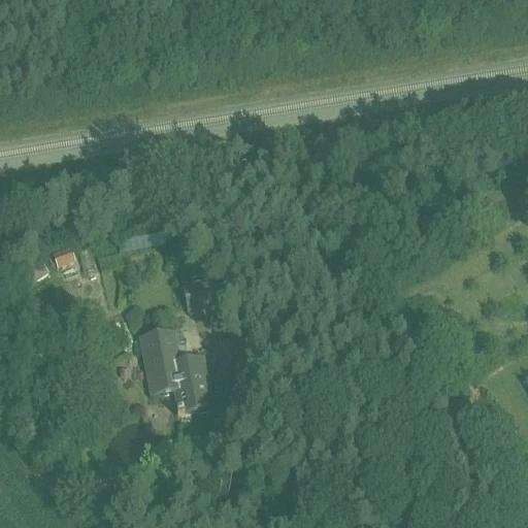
[(77,253),(84,275),(95,274),(89,250),(77,253)]
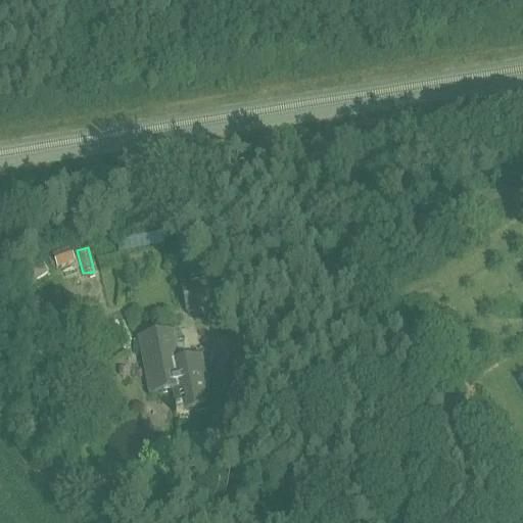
[(49,273),(40,258),(14,276),(24,289),(49,273)]
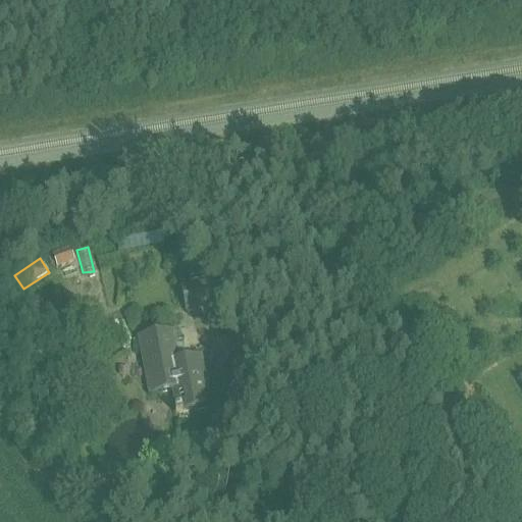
[(210,301),(206,279),(180,284),(185,306),(210,301)]
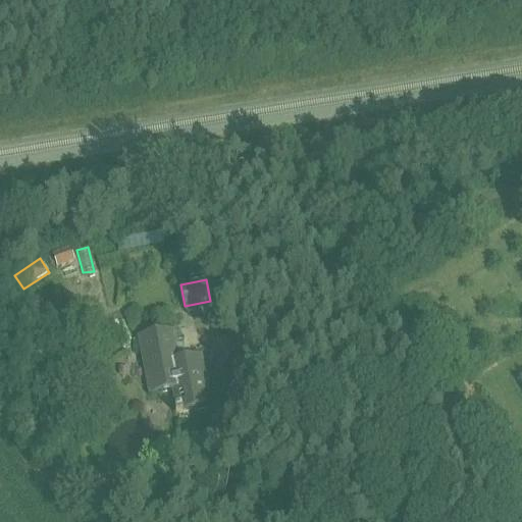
[(173,392),(177,414),(211,407),(201,357),(177,362),(171,332),(139,338),(150,396),(173,392)]
